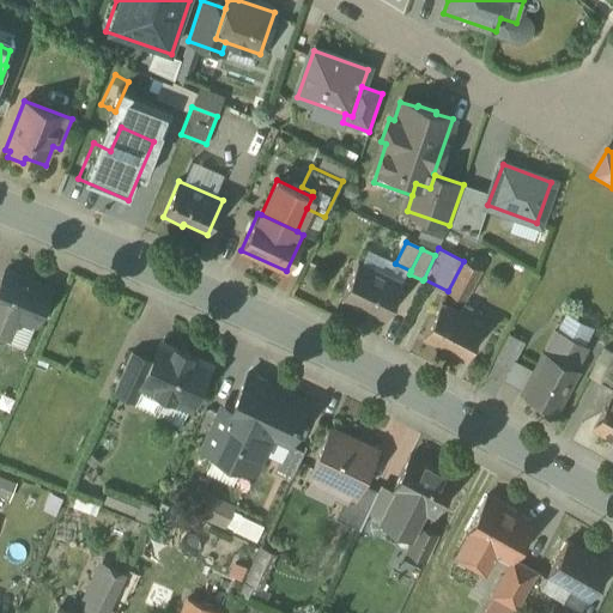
[(366,255),(362,265),(358,262),(343,297),(344,298),(341,302),(360,311),(362,307),(386,317),(401,284),(374,269),(377,261),(366,255)]
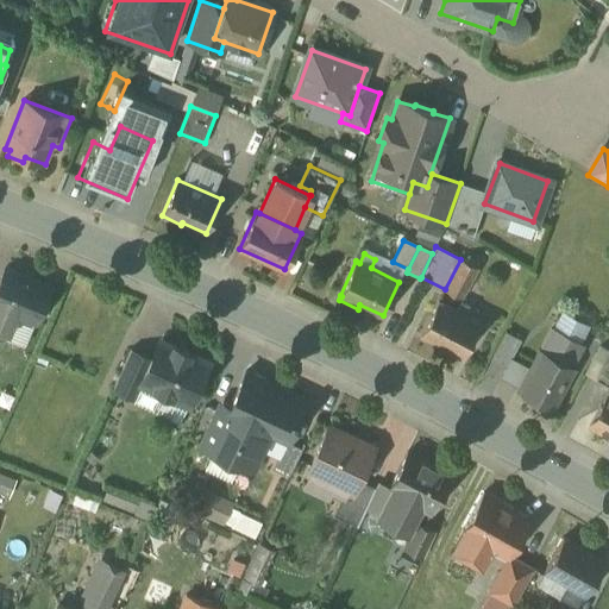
[(460,259),(445,289),(462,299),(477,269),(460,259)]
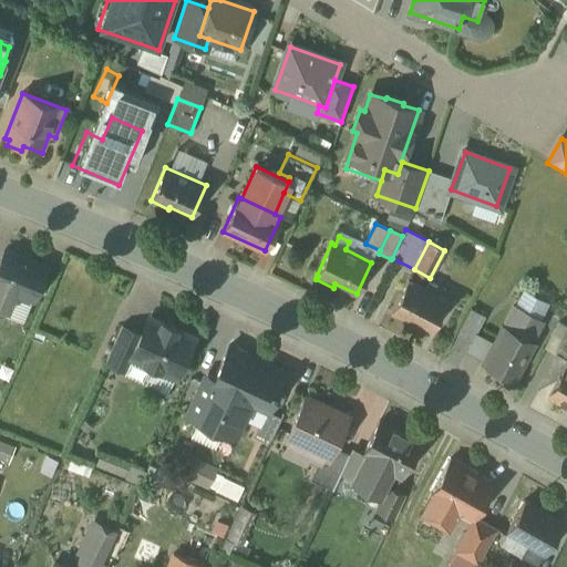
[(47,266),(6,249),(0,263),(0,299),(10,303),(16,291),(33,299),(47,266)]
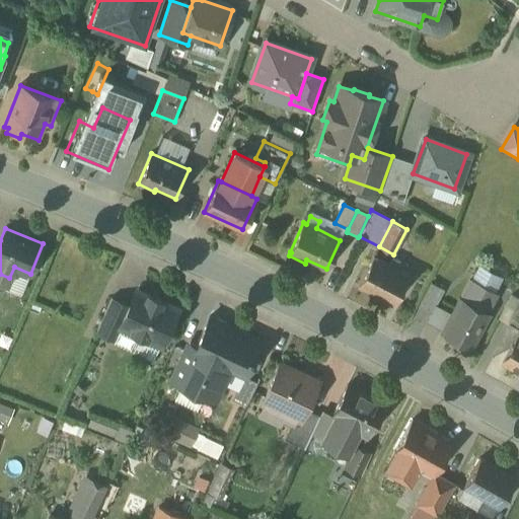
[(389,265),(374,256),(358,285),(393,304),(409,275),(398,270),(402,263),(393,257),(389,265)]
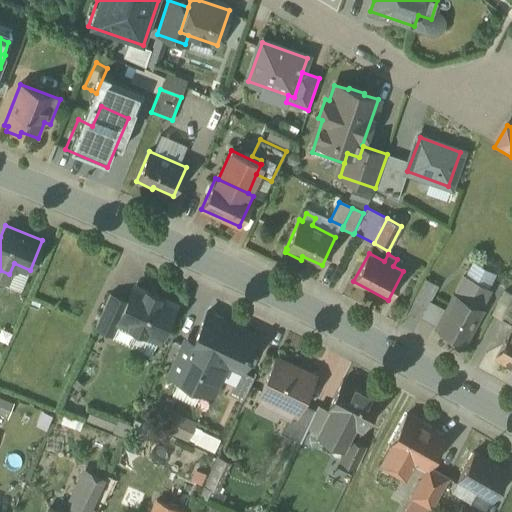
[(464,276),(454,294),(453,294),(436,327),(465,342),(482,310),(480,308),(490,291),(464,276)]
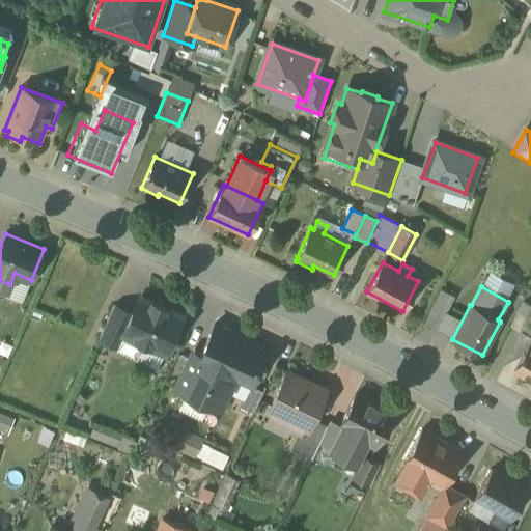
[(442,289),(427,315),(441,323),(454,297),(442,289)]
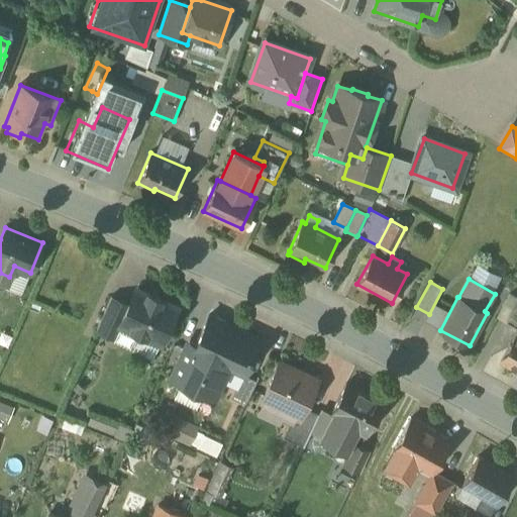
[(147,295),(136,290),(129,305),(120,325),(121,325),(161,343),(177,308),(161,301),(161,300),(148,295),(147,295)]
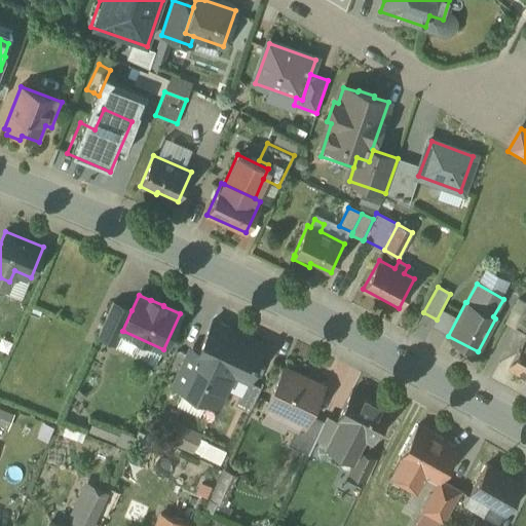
[(113,302),(98,335),(117,344),(123,331),(122,331),(132,310),(113,302)]
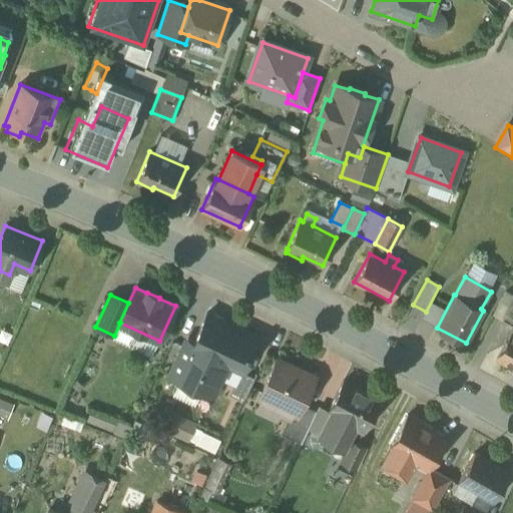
[(512,303),(503,322),(512,327),(512,303)]
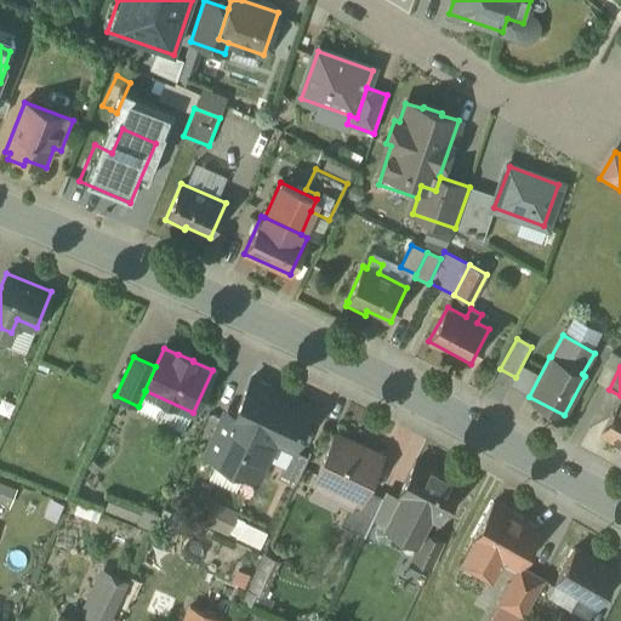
[(312,408),(251,380),(229,425),(272,445),(277,436),(295,444),(312,408)]
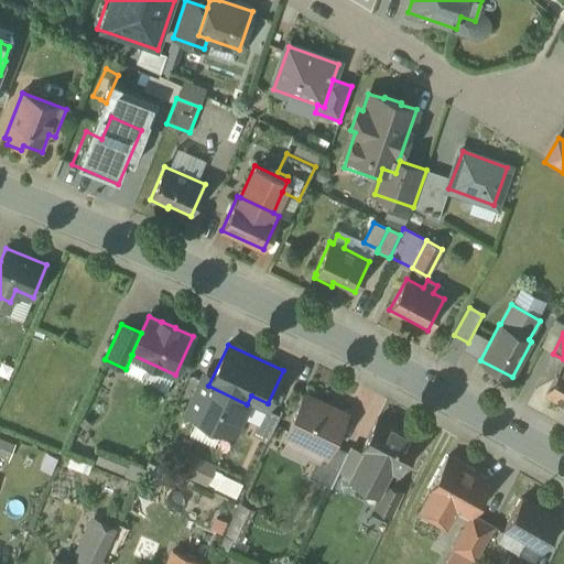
[(563,364),(563,365),(546,396),(563,404),(563,364)]
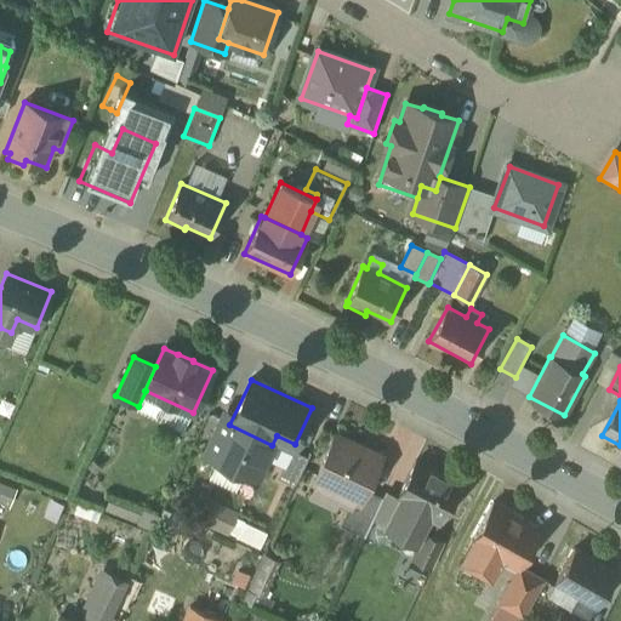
[(212,404),(197,439),(212,446),(228,411),(212,404)]
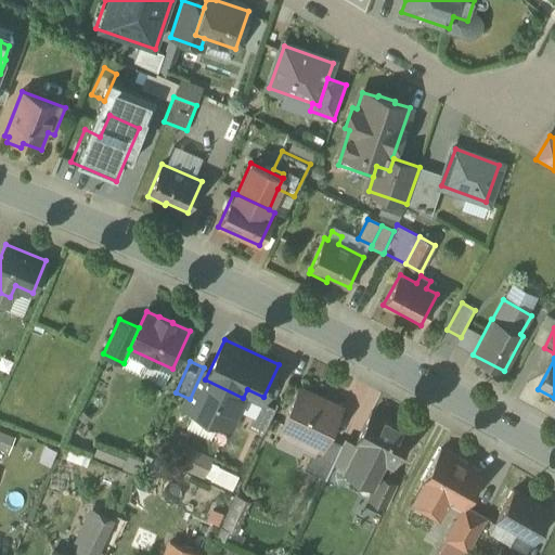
[(340,409),(300,389),(281,430),(318,448),(322,449),(327,438),(340,409)]
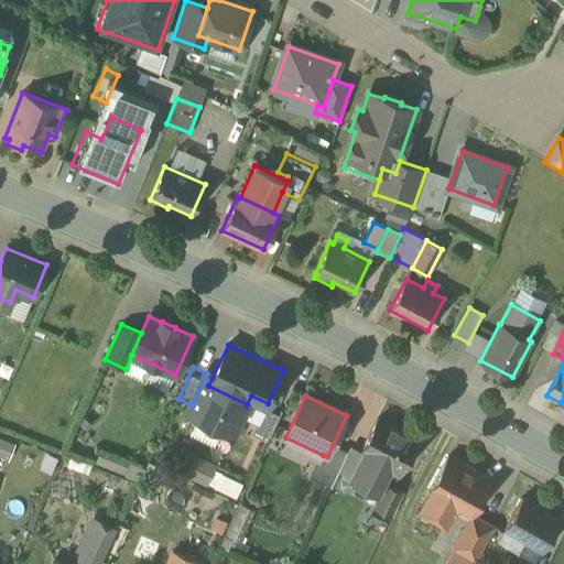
[(418,440),(378,419),(361,451),(365,453),(351,479),(377,491),(390,466),(401,472),(418,440)]
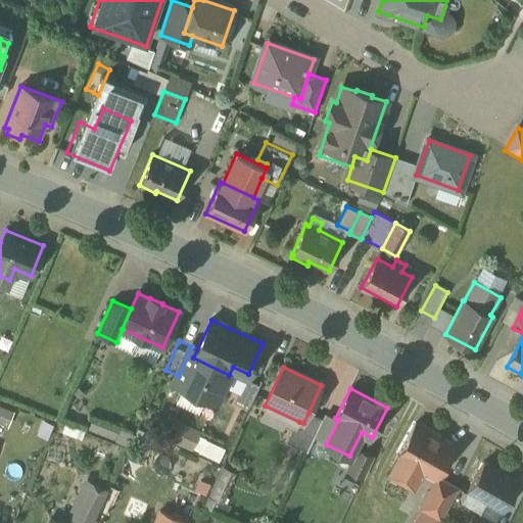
[(303,423),(299,422),(297,425),(294,426),(286,442),(307,452),(315,437),(323,419),(308,413),(303,423)]
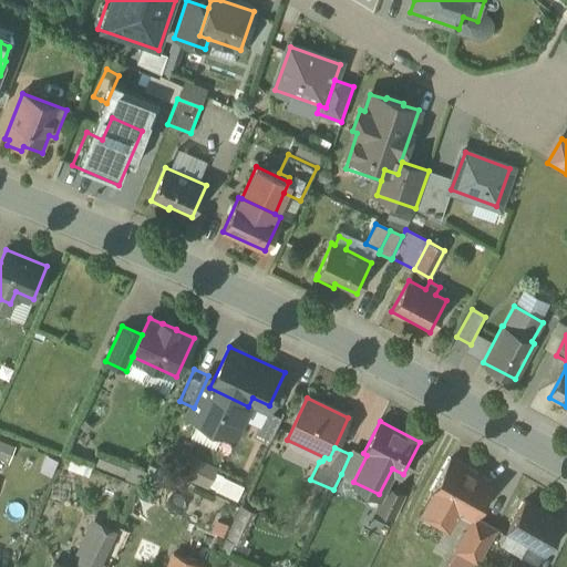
[(350,454),(341,474),(353,482),(367,455),(352,449),(350,454)]
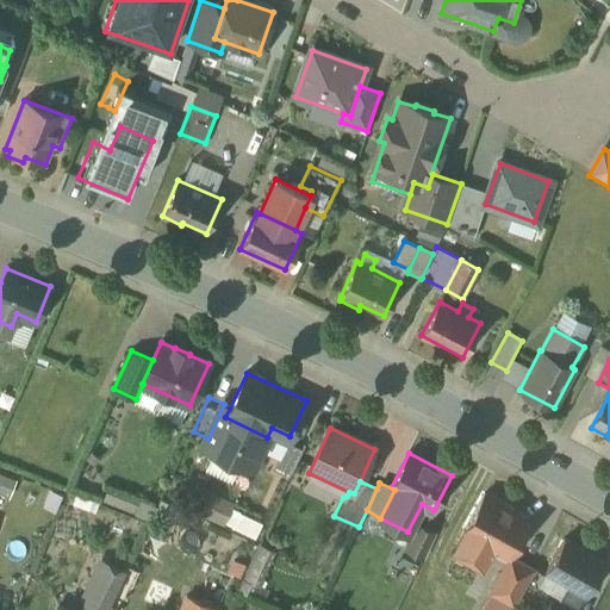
[(529,522),(502,506),(503,504),(485,495),(464,531),(465,531),(454,551),(481,566),(492,547),(509,556),(510,556),(510,555),(529,522)]
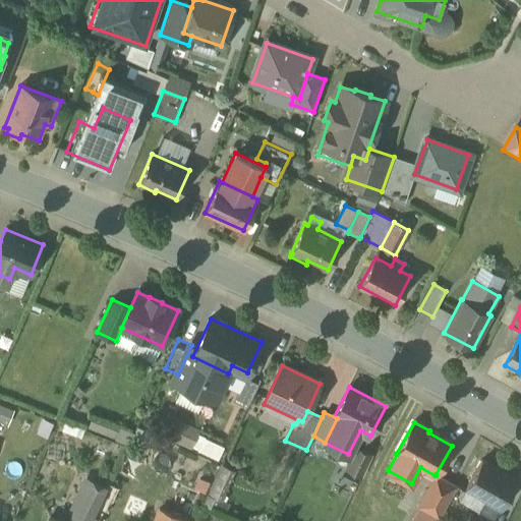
[(371,455),(357,448),(346,469),(361,476),(371,455)]
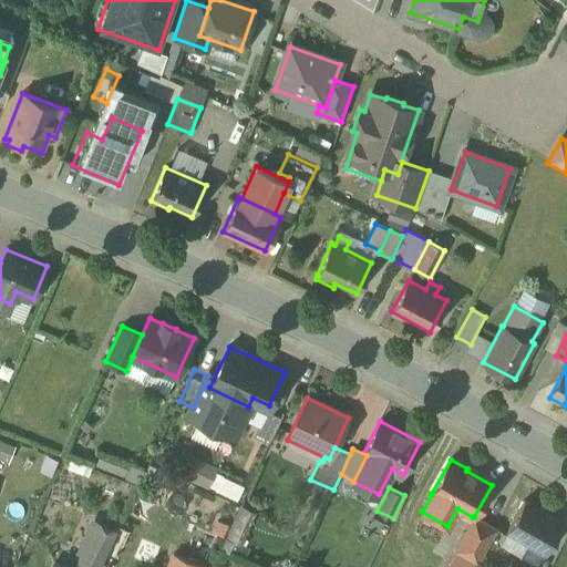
[(564,523),(525,501),(507,531),(528,543),(524,549),(542,559),(545,553),(546,553),(564,523)]
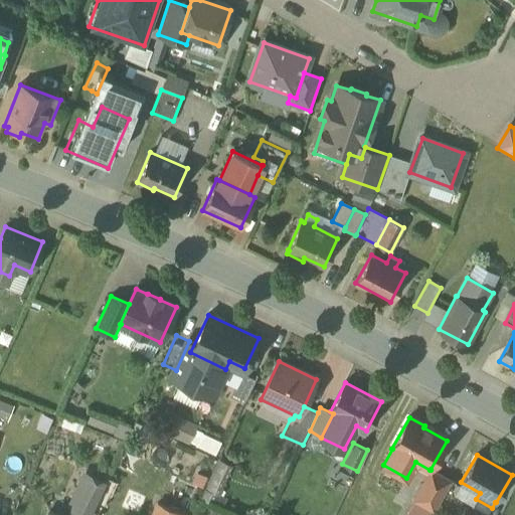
[(431,470),(430,470),(412,500),(434,512),(452,480),(431,469),(431,470)]
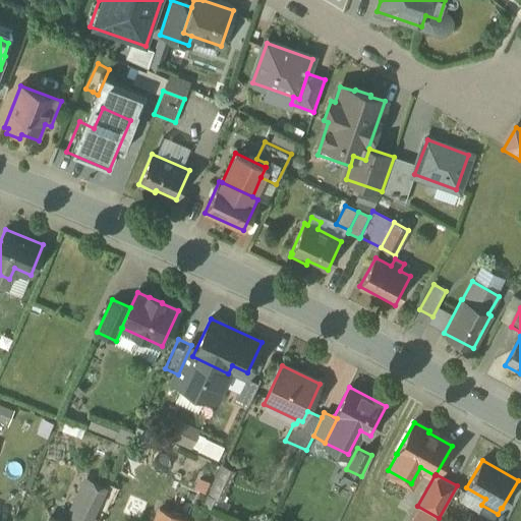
[(88,480),(72,514),(85,520),(92,520),(107,489),(88,480)]
